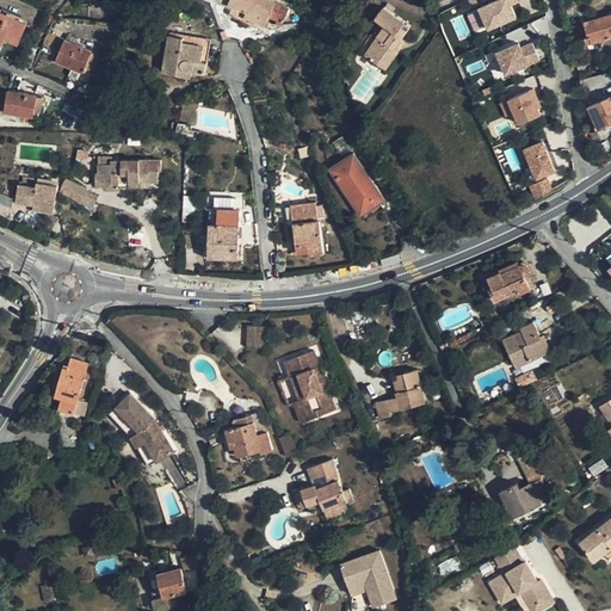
[(253,16),(252,19),(263,24),(265,20),(267,22),(270,16),(283,22),(291,7),(277,1),(275,0),(230,0),(228,4),(247,12),(253,16)]
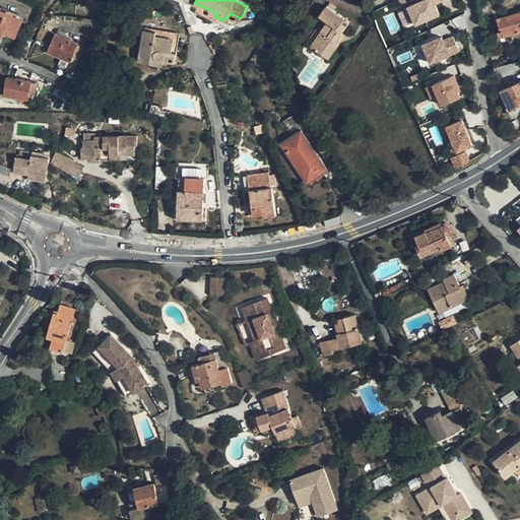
[(424,0),(396,10),(403,29),(443,15),(437,0),(424,0)]
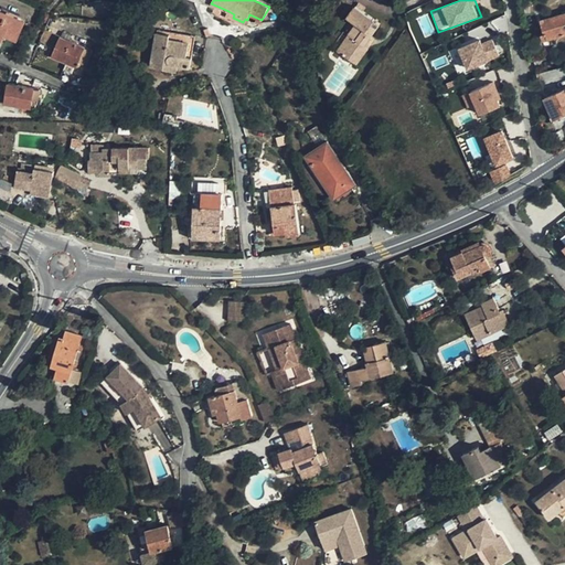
[(365,45),(373,35),(381,24),(356,6),(348,18),(356,24),(364,29),(356,39),(350,34),(338,51),(356,64),(369,48),(365,45)]
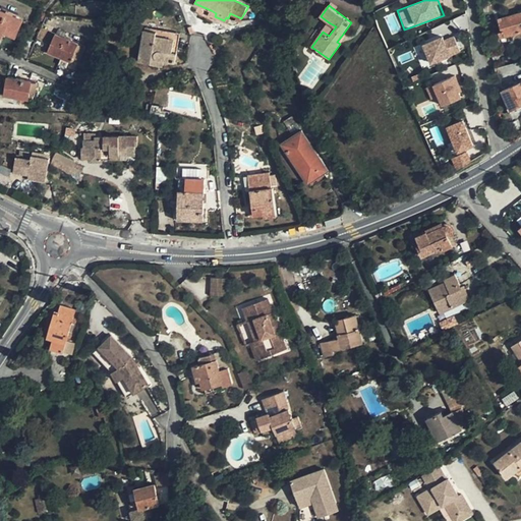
[(0,7),(0,32),(4,34),(5,32),(16,37),(24,18),(0,7)]
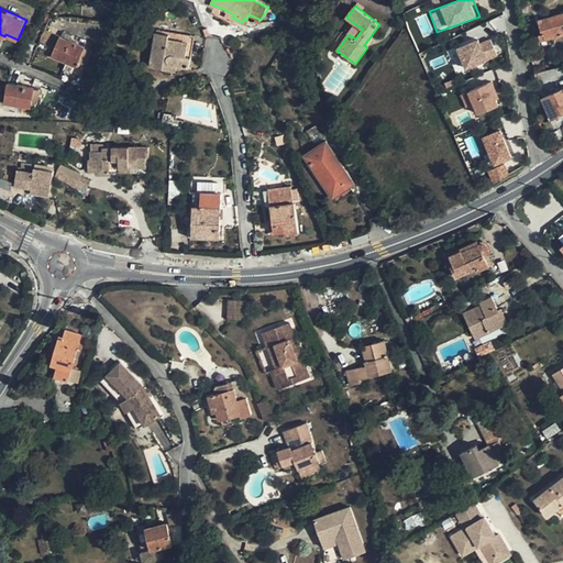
[(562,12),(540,20),(543,34),(544,40),(562,34),(562,12)]
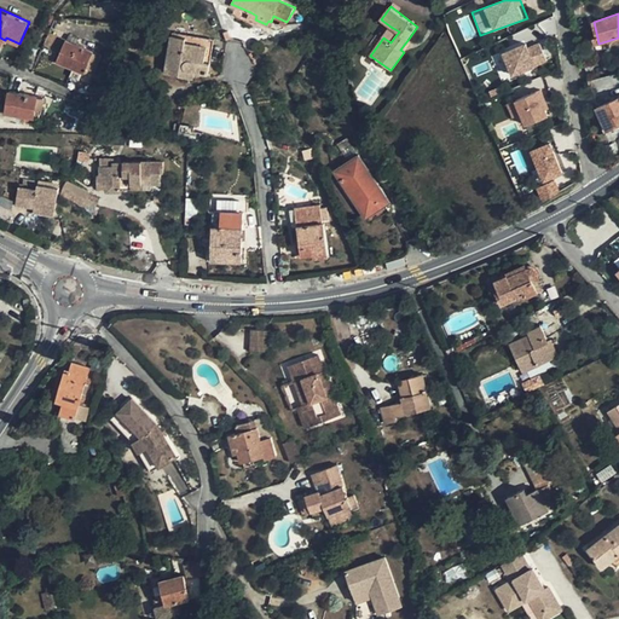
[(399,32),(391,27),(383,38),(391,42),(399,32)]
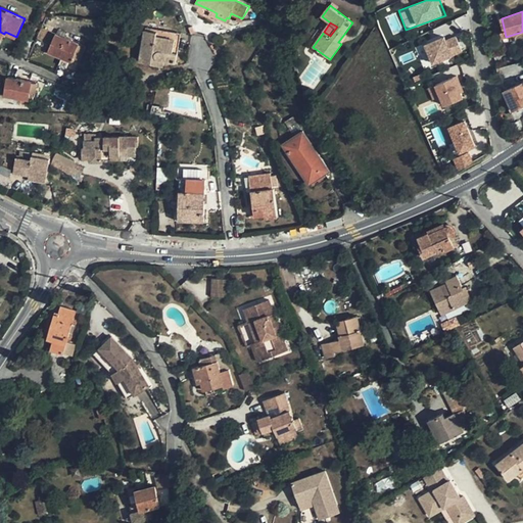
[(176,39),(180,40),(182,33),(157,29),(156,31),(155,36),(176,39)]
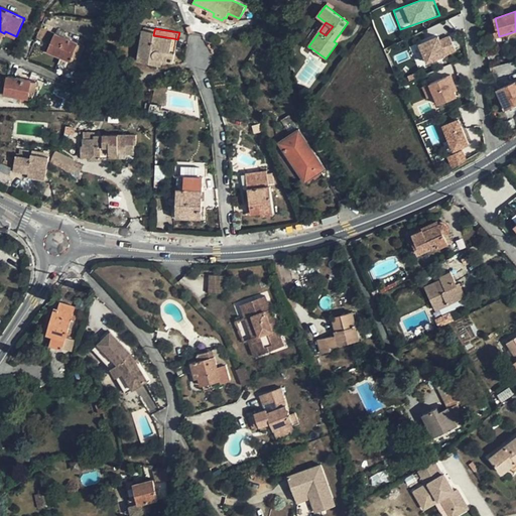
[(154,30),(144,29),(138,60),(148,62),(149,57),(163,60),(173,62),(175,52),(170,51),(173,38),(153,35),(154,30)]
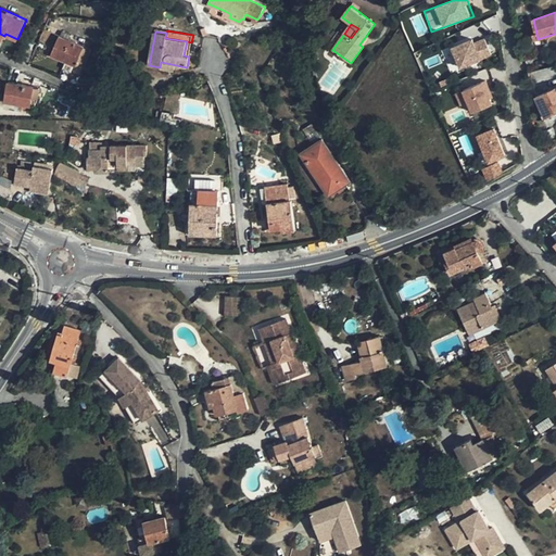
[(492,55),(481,34),(449,51),(459,72),(492,55)]
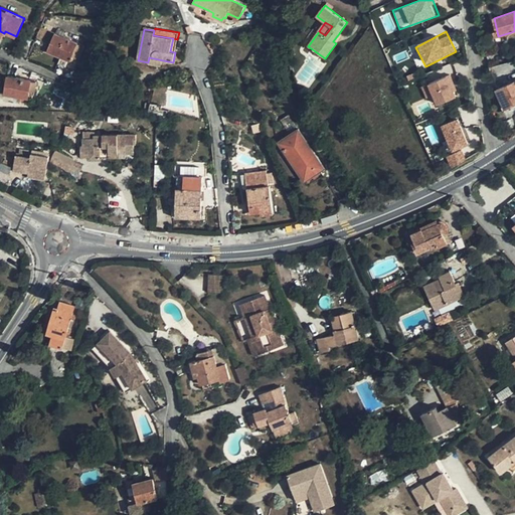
[(333,41),(336,43),(342,34),(340,32),(333,41)]
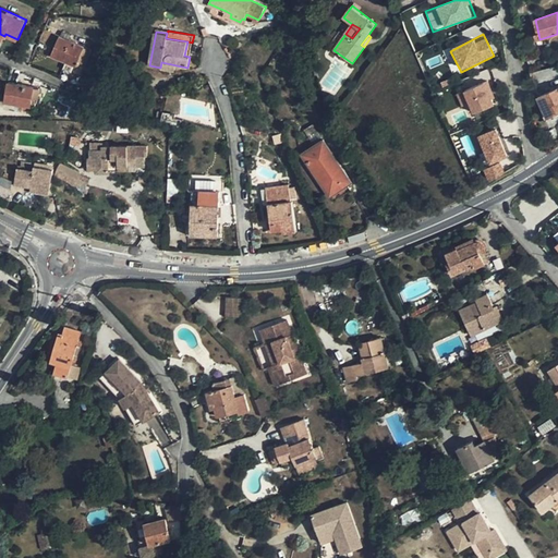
[(76,65),(85,46),(60,36),(52,56),(76,65)]
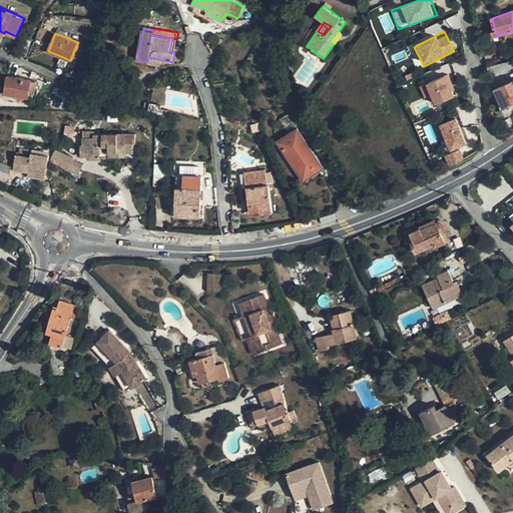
[(447,74),(425,84),(435,106),(457,96),(447,74)]
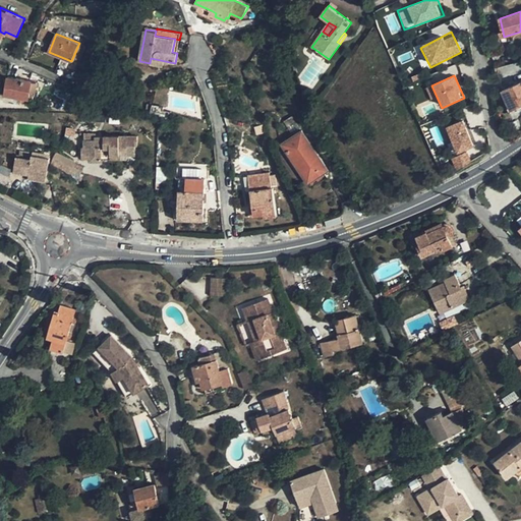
[(4,96),(30,100),(33,81),(7,77),(4,96)]
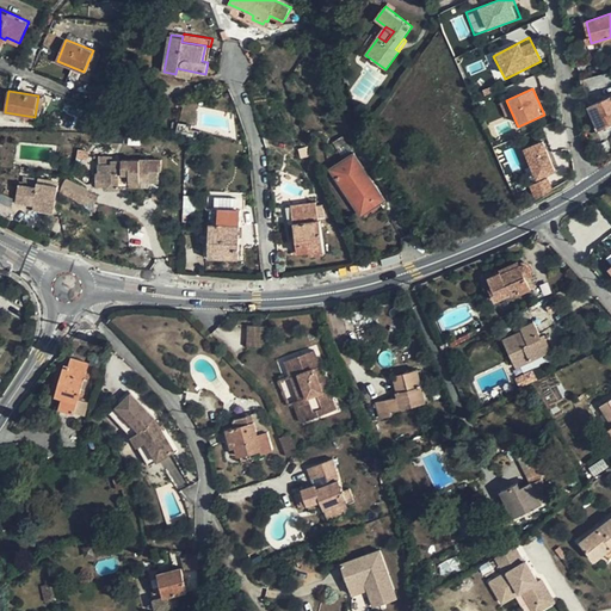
[(610,96),(590,106),(599,129),(610,123),(610,96)]
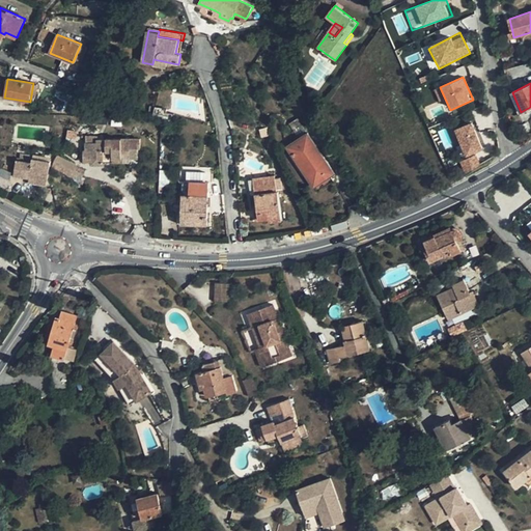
[(435,90),(440,103),(445,101),(439,88),(435,90)]
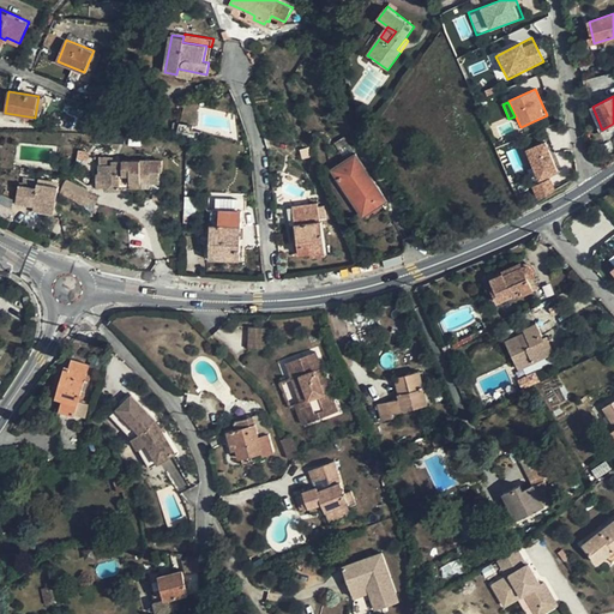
[(546,142),(524,151),(539,184),(531,187),(537,200),(555,192),(549,178),(559,173),(546,142)]
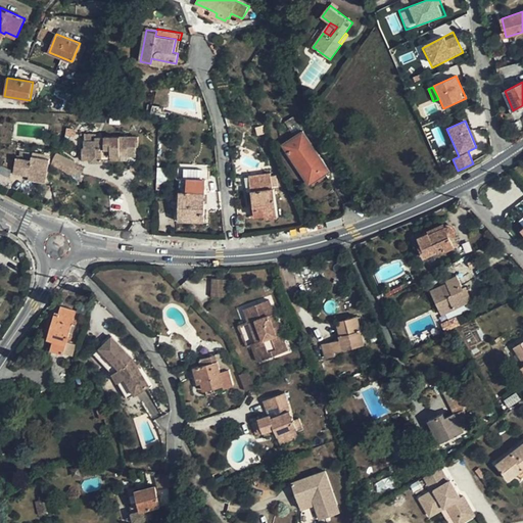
[(283,144),(296,164),(299,163),(310,178),(327,167),(303,131),(283,144)]
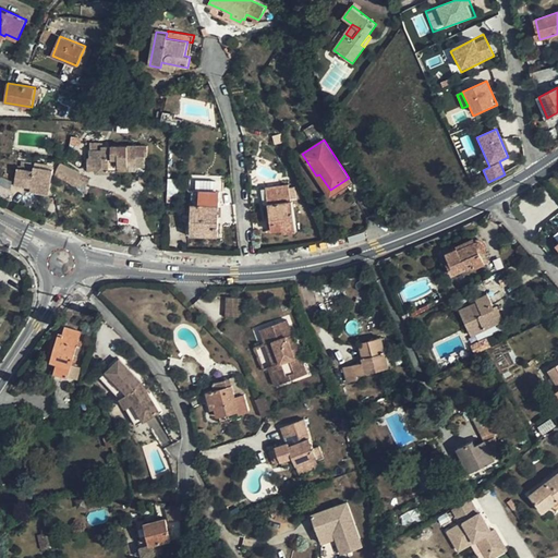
[(91,149),(91,158),(97,158),(97,170),(97,173),(109,173),(109,170),(109,166),(119,166),(119,170),(137,170),(137,166),(146,166),(145,156),(148,155),(148,145),(102,146),(102,149),(91,149)]
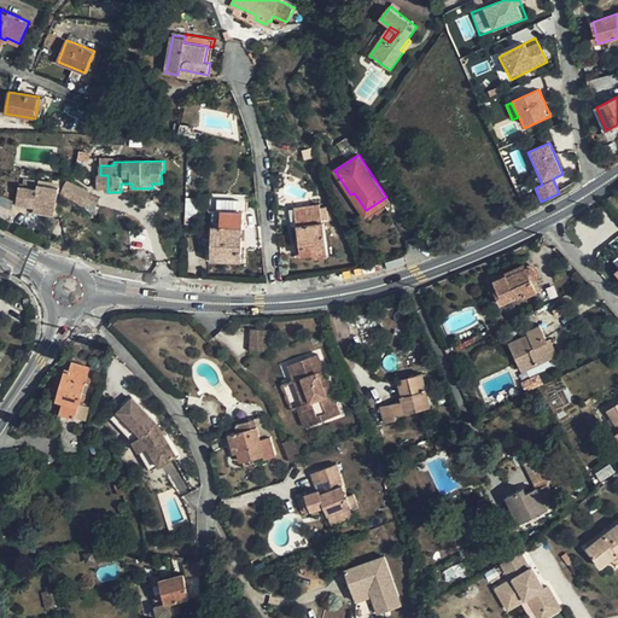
[(66,180),(62,190),(60,194),(81,205),(89,193),(77,186),(66,180)]
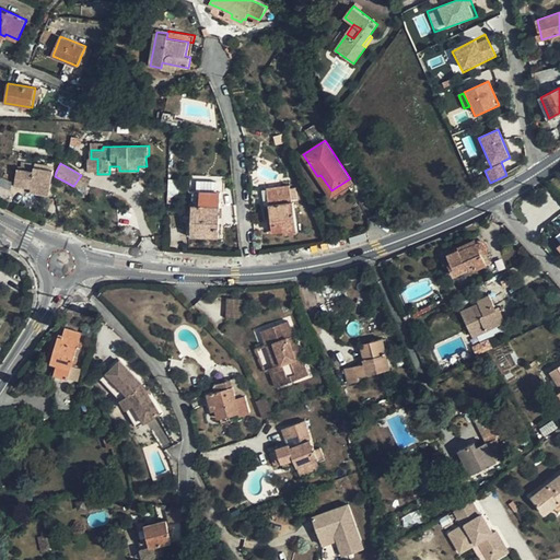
[(34,171),(21,170),(18,168),(15,185),(32,187),(32,185),(51,188),(54,170),(35,166),(34,171)]
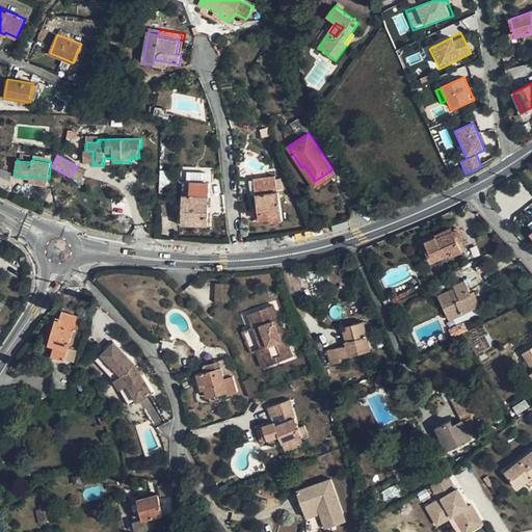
[(301,167),(312,183),(315,181),(304,166),(301,167)]
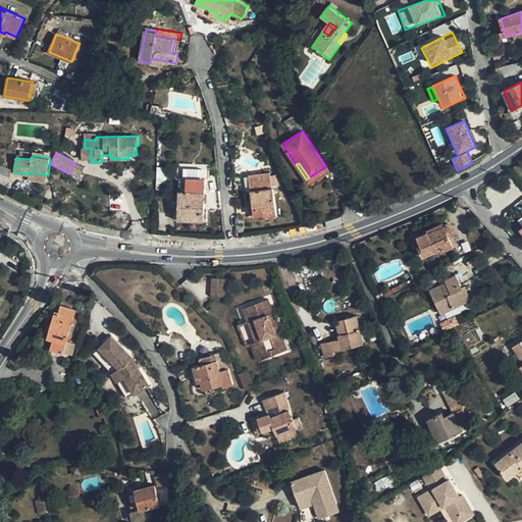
[(329,170),(326,166),(309,177),(306,179),(309,184),(329,170)]
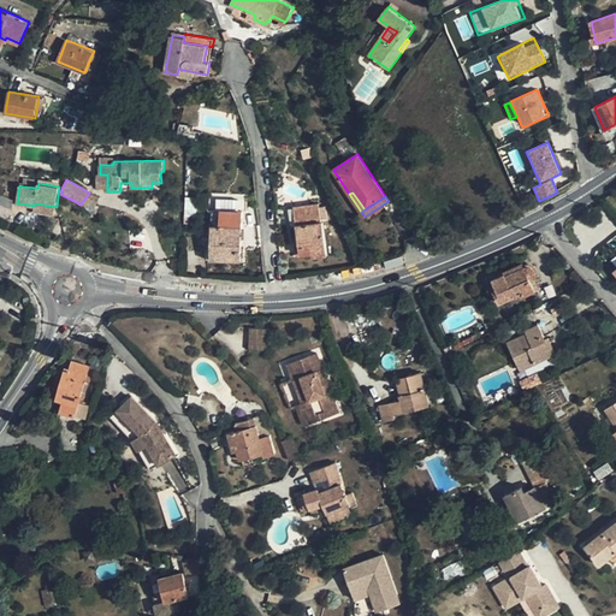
[(55,214),(57,207),(35,203),(35,206),(34,211),(55,214)]
